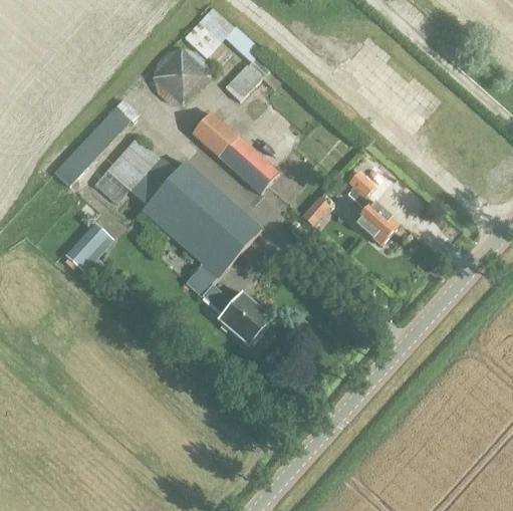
[(226,37),(251,60),(262,48),(214,3),(185,35),(208,56),(226,37)]
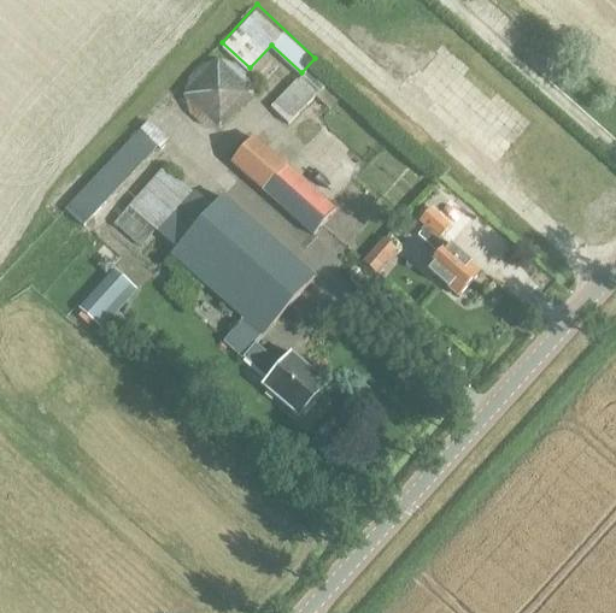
[(199,63),(186,76),(182,93),(188,111),(200,123),(220,128),(253,92),(247,74),(233,62),(216,57),(199,63)]
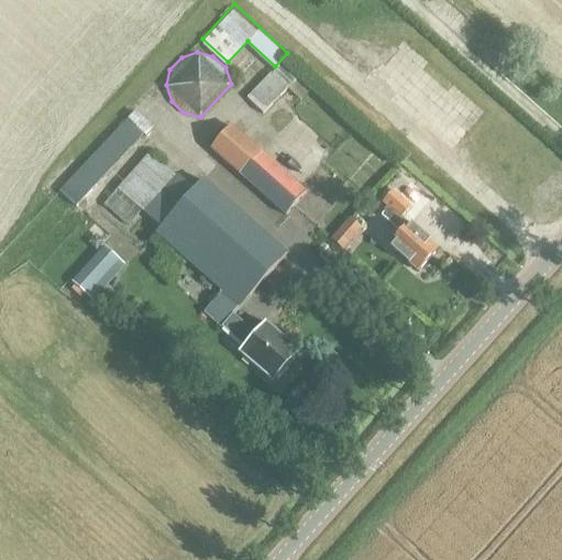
[(264,112),(289,85),(273,70),(249,98),(264,112)]
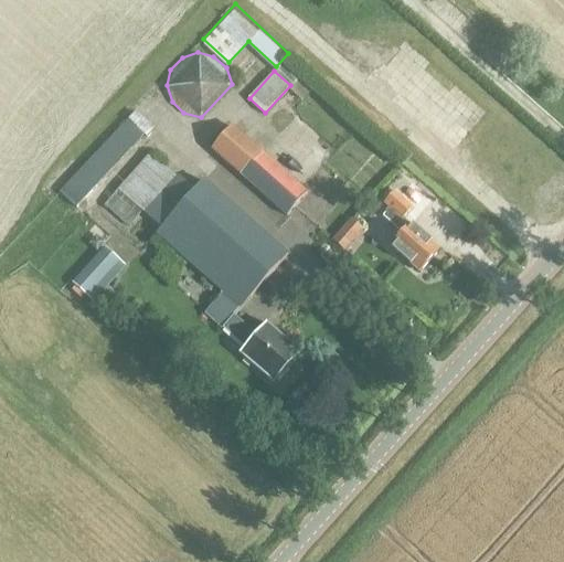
[(126,119),(59,191),(77,209),(145,137),(126,119)]
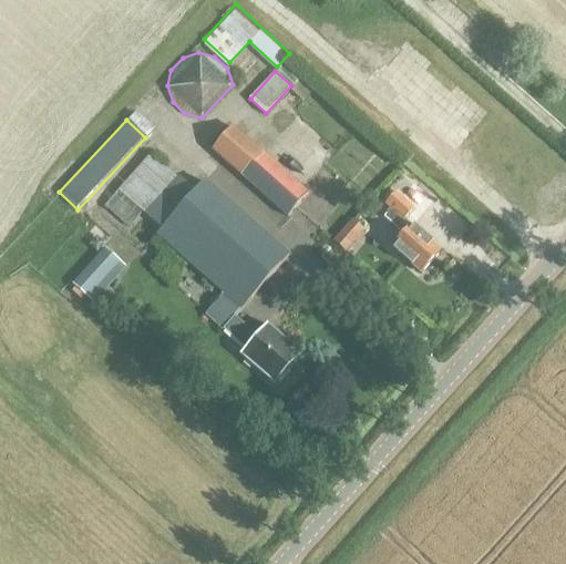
[(288,217),(309,193),(233,124),(212,147),(288,217)]
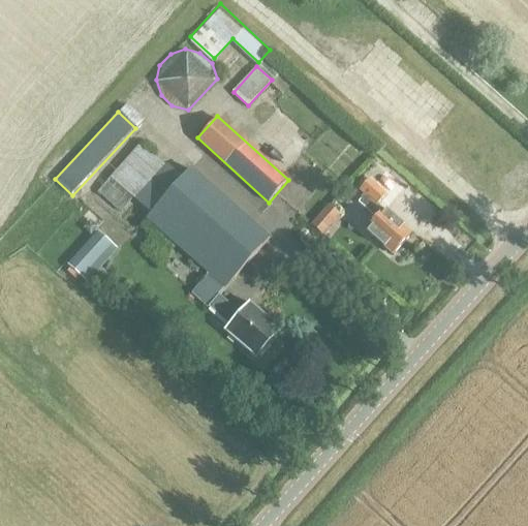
[(192,168),(184,178),(166,161),(164,163),(140,142),(110,176),(153,214),(149,218),(209,273),(193,290),(210,305),(211,304),(230,321),(224,329),(255,357),(281,329),(249,301),(239,313),(218,295),(270,239),(192,168)]
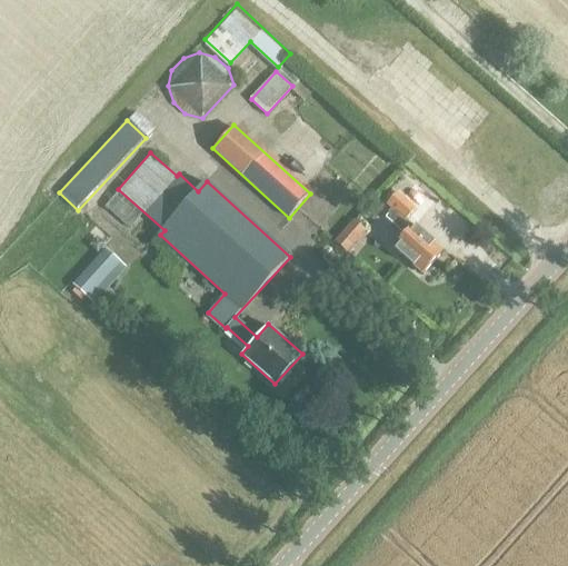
[(420,277),(442,252),(405,218),(416,206),(397,190),(384,205),(396,216),(389,224),(405,237),(392,251),(420,277)]
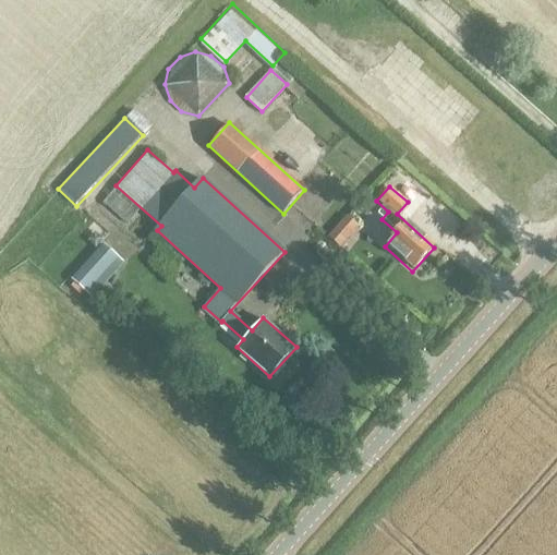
[(330,234),(351,245),(364,220),(343,209),(330,234)]
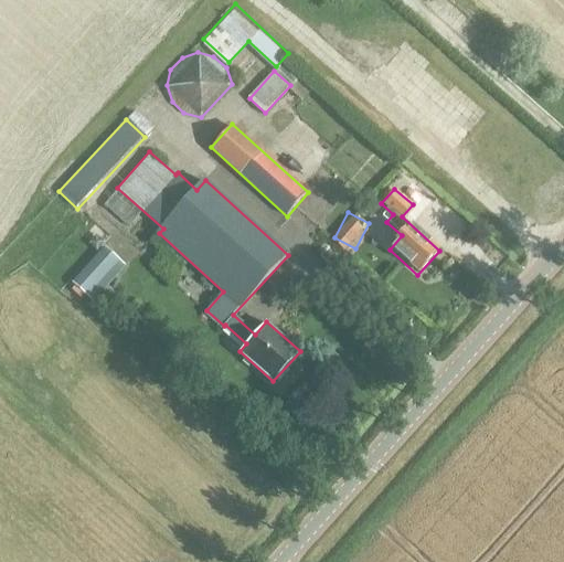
[(106,241),(73,276),(94,296),(127,262),(106,241)]
